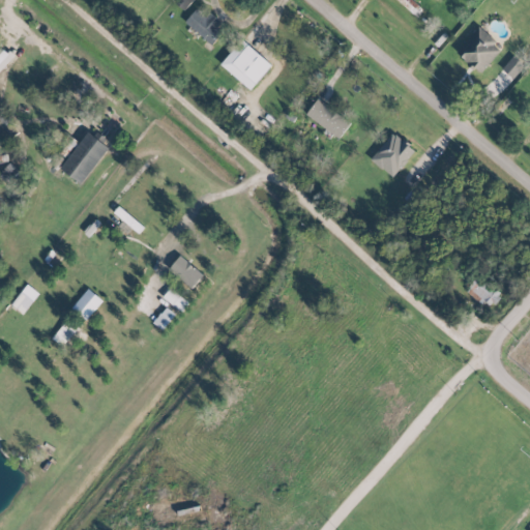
[(174,0),(173,1),(183,9),(192,0),(174,0)]
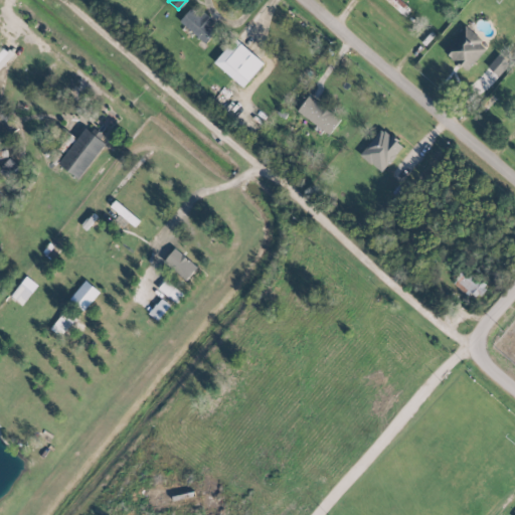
[(409,7),(400,0),(385,0),(402,15),(409,7)]
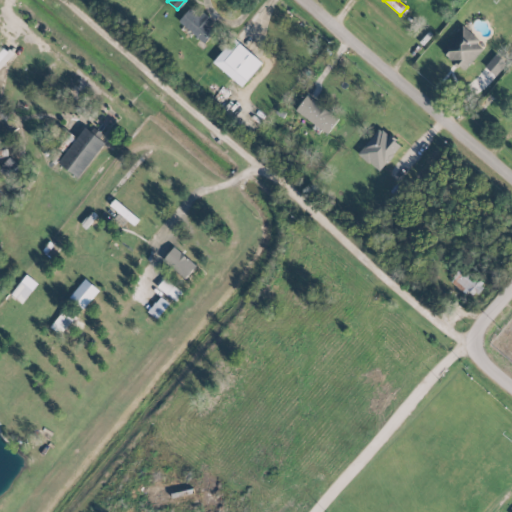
[(197,15),(189,8),(178,21),(203,43),(217,28),(200,13),(197,15)]
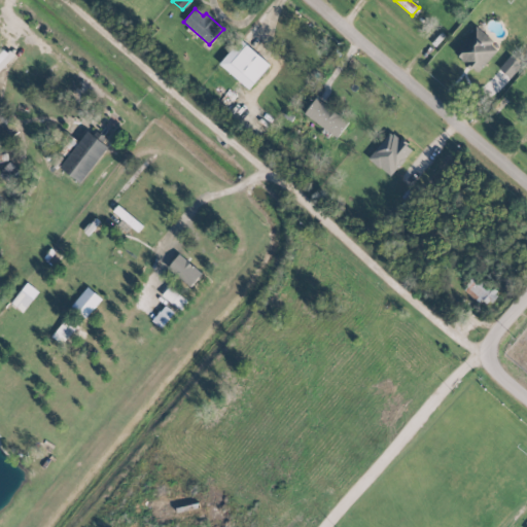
[(498,45),(472,27),(452,55),(478,73),(498,45)]
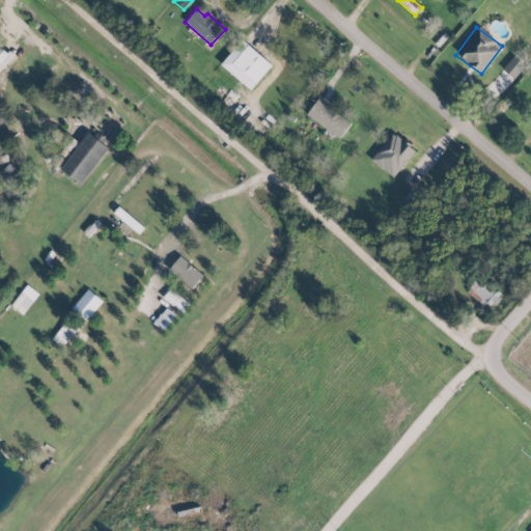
[(249,89),(272,65),(243,38),(220,63),(249,89)]
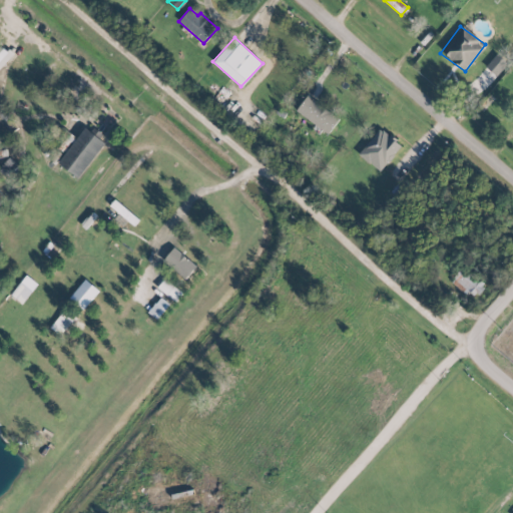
[(0,66),(11,56),(0,43),(0,66)]
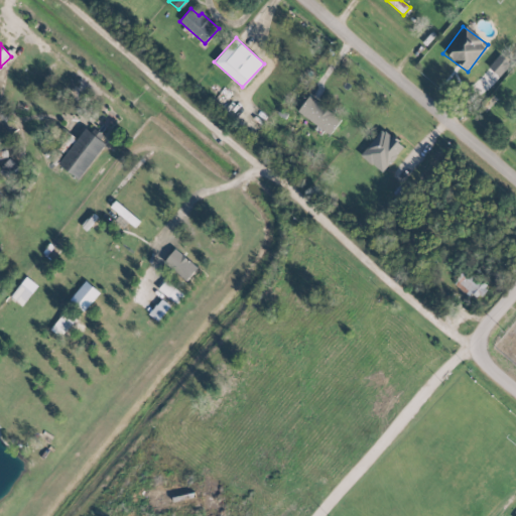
[(499,77),(510,63),(499,54),(488,67),(499,77)]
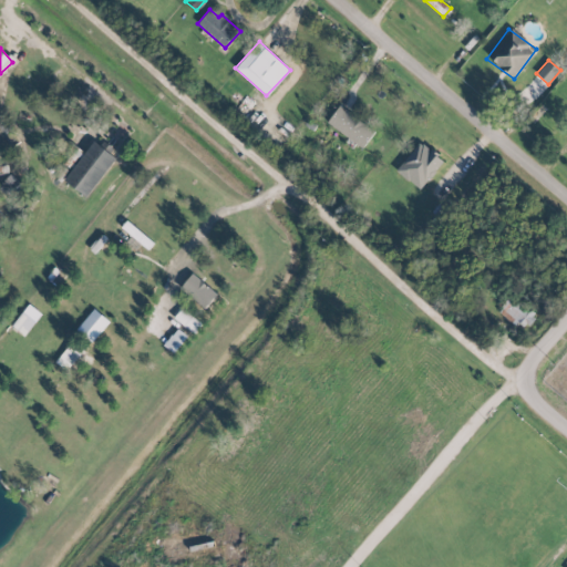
[(374,131),(340,104),(327,122),(362,148),(374,131)]
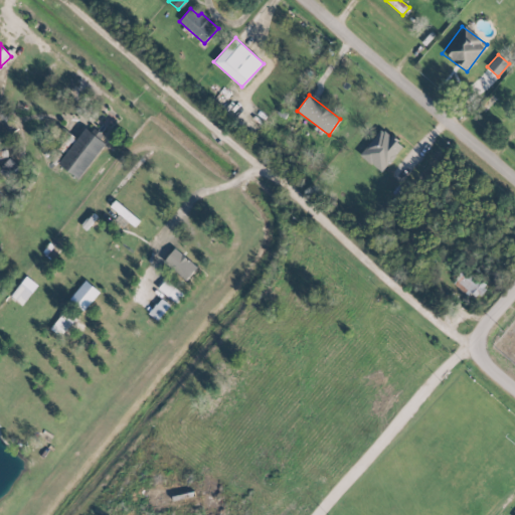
[(0,103),(0,122),(0,123),(9,117),(0,103)]
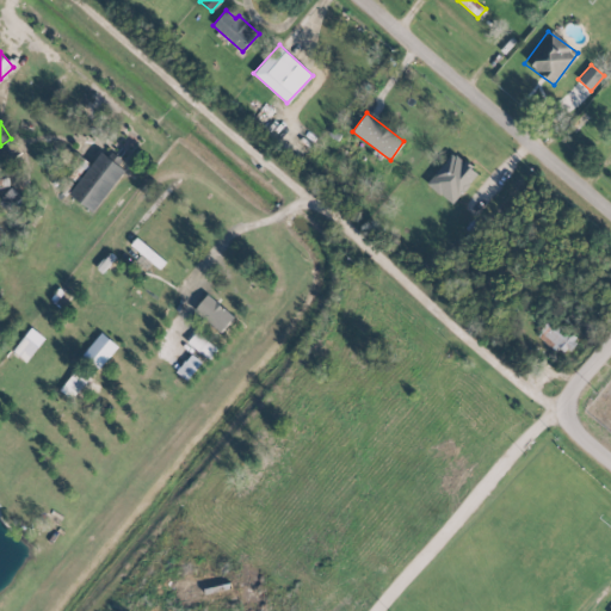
[(93,211),(127,167),(104,149),(69,195),(93,211)]
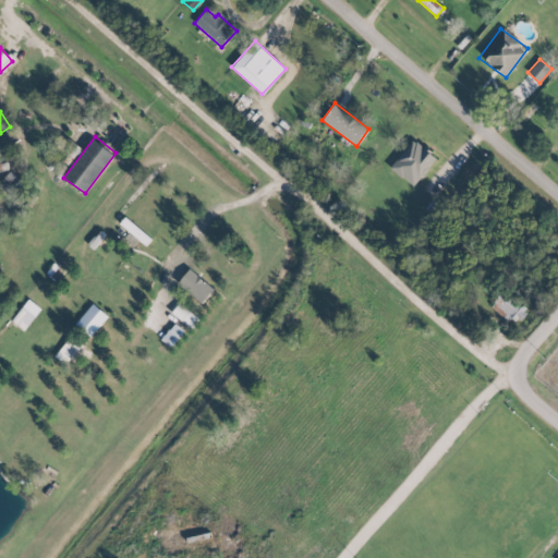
[(412,186),(437,159),(414,138),(389,167),(412,186)]
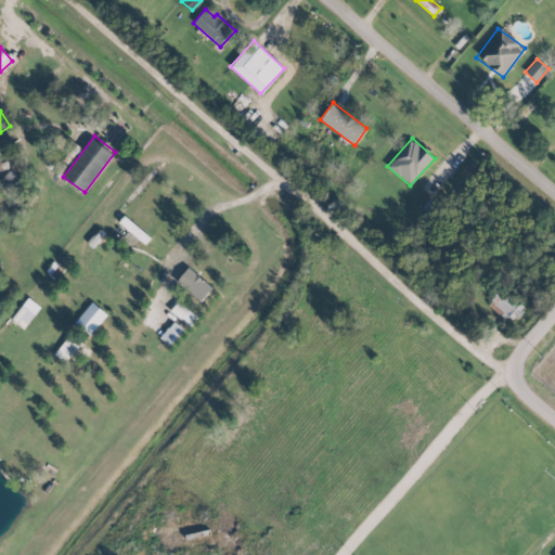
[(0,181),(0,185),(11,196),(23,182),(10,170),(0,181)]
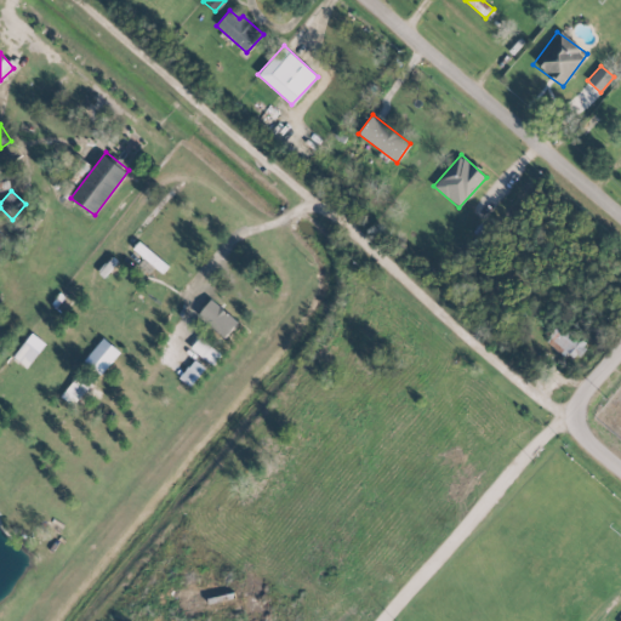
[(169,265),(137,243),(132,250),(163,272),(169,265)]
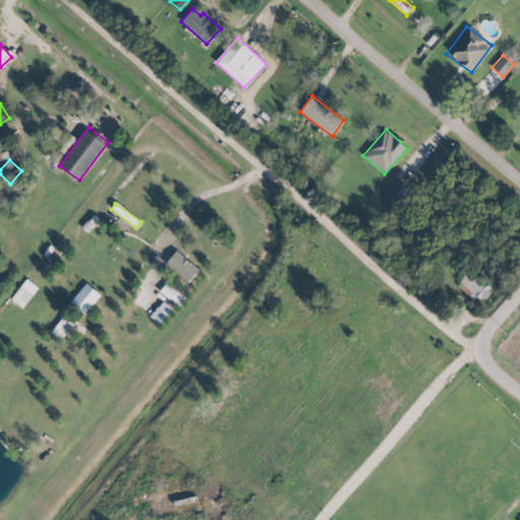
[(165,263),(187,283),(198,270),(177,250),(165,263)]
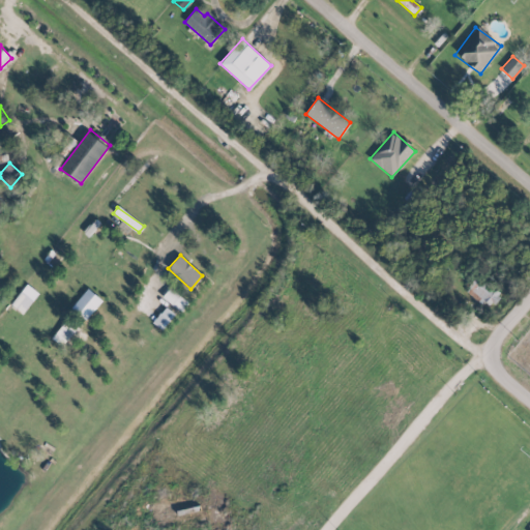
[(501,293),(477,275),(466,291),(491,308),(501,293)]
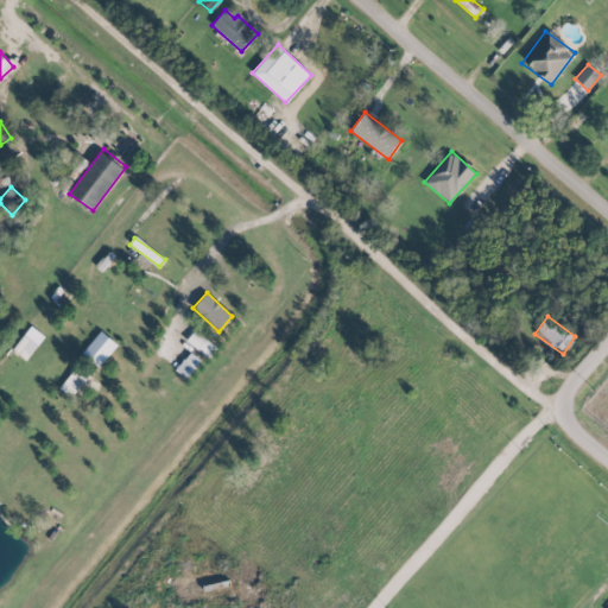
[(81,354),(99,367),(118,344),(100,330),(81,354)]
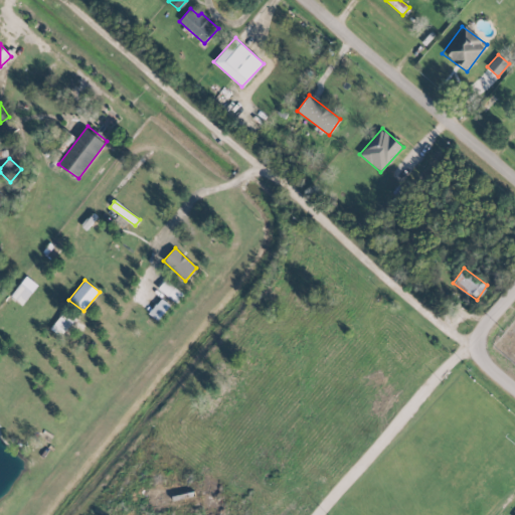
[(70,321),(61,314),(50,329),(59,336),(70,321)]
